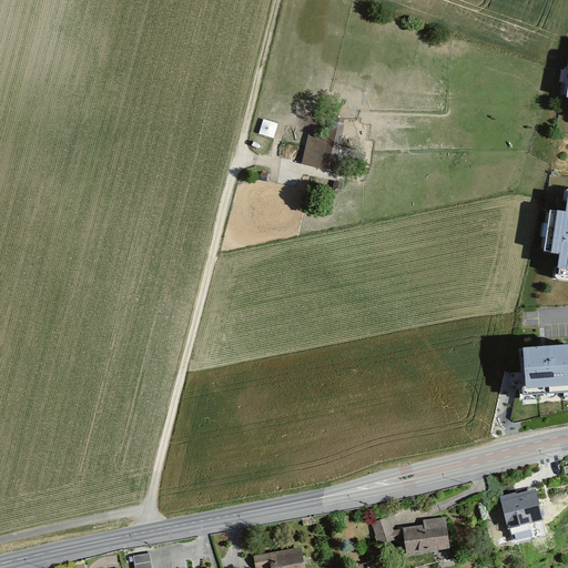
[(264,118),(261,133),(275,137),(280,122),(264,118)]
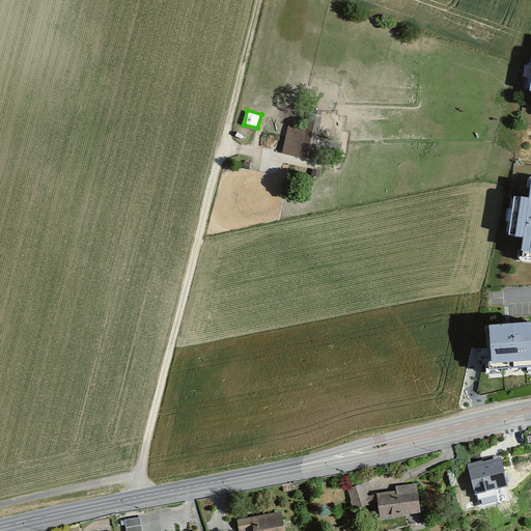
[(289,123),(283,154),(313,160),(322,117),(306,114),(304,127),(289,123)]
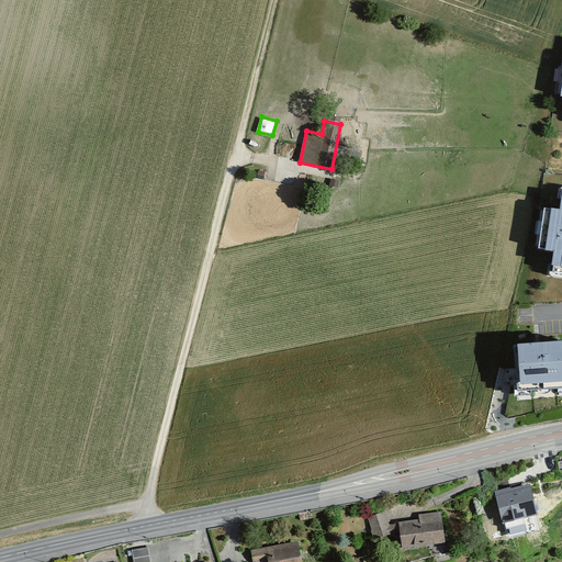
[(561,203),(561,211),(544,209),(540,249),(555,250),(553,272),(561,272),(561,203)]
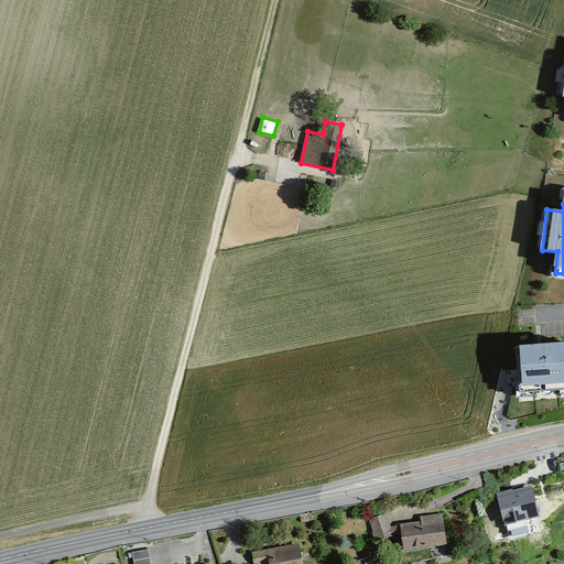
[(563,344),(517,347),(519,370),(520,390),(534,389),(560,388),(563,387),(563,344)]
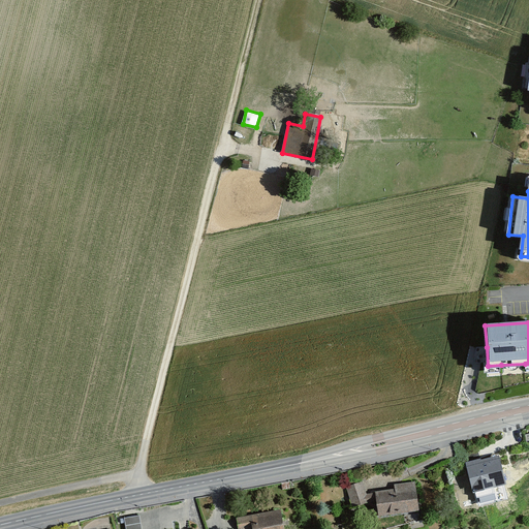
[(497,459),(468,466),(475,491),(503,484),(497,459)]
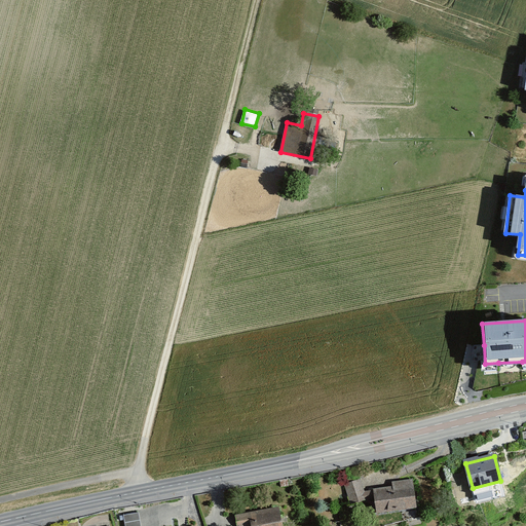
[(360,480),(344,484),(350,503),(366,498),(360,480)]
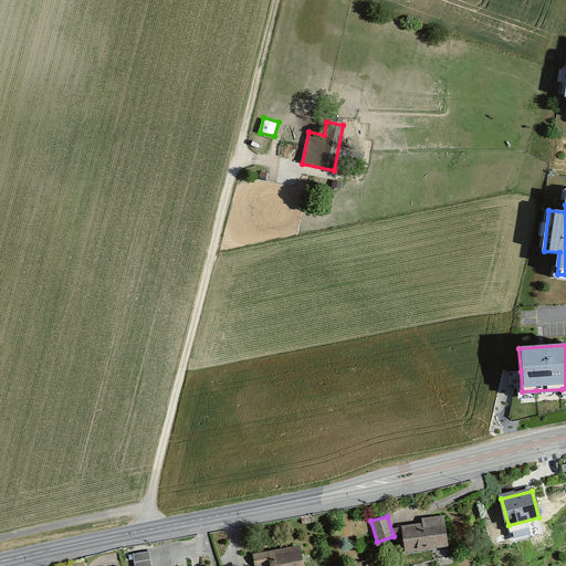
[(401,526),(405,552),(448,546),(443,516),(422,519),(422,523),(401,526)]
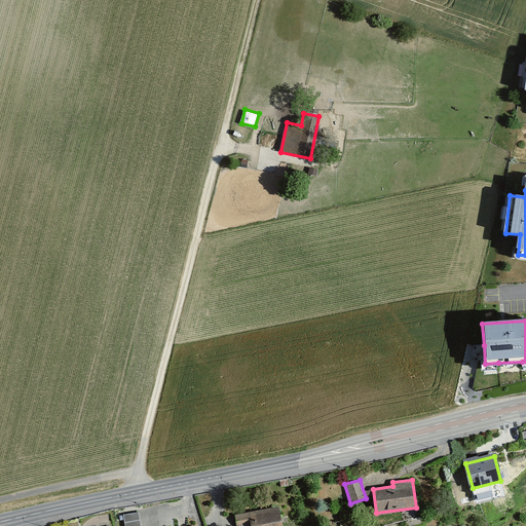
[(280,525),(278,508),(236,516),(237,525),(280,525)]
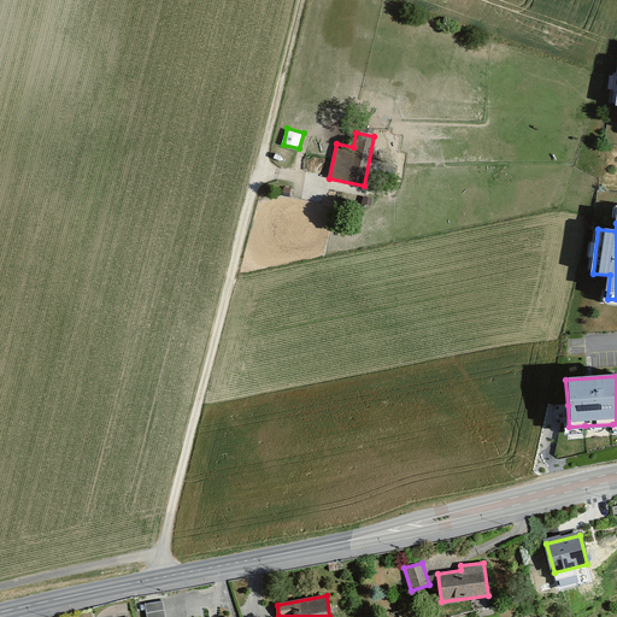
[(164,616),(163,601),(146,604),(147,616),(164,616)]
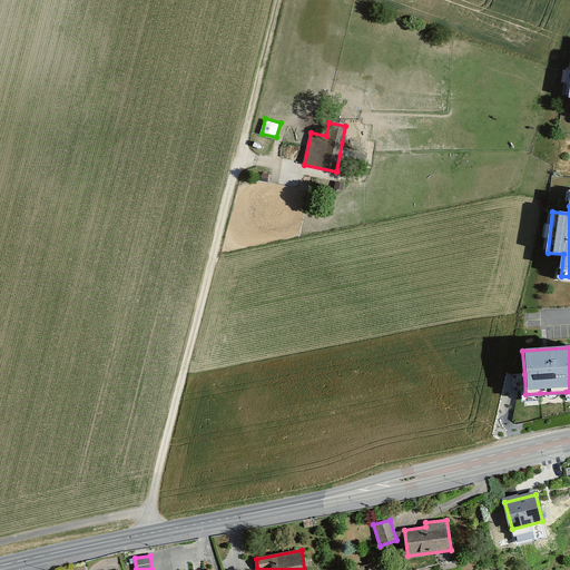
All buildings are outlined.
